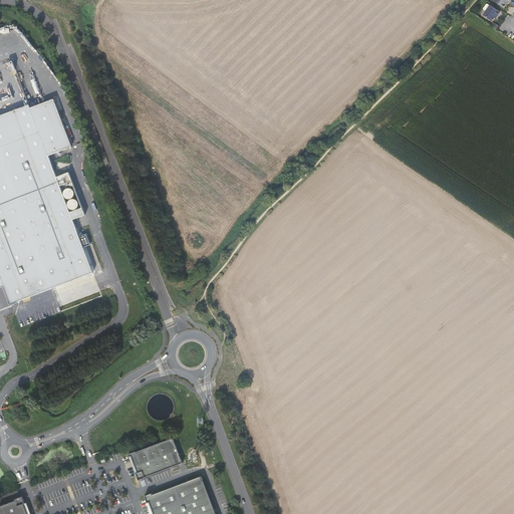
[(499,10),(489,3),(482,13),(491,19),(493,15),(495,13),(496,14),(499,10)]
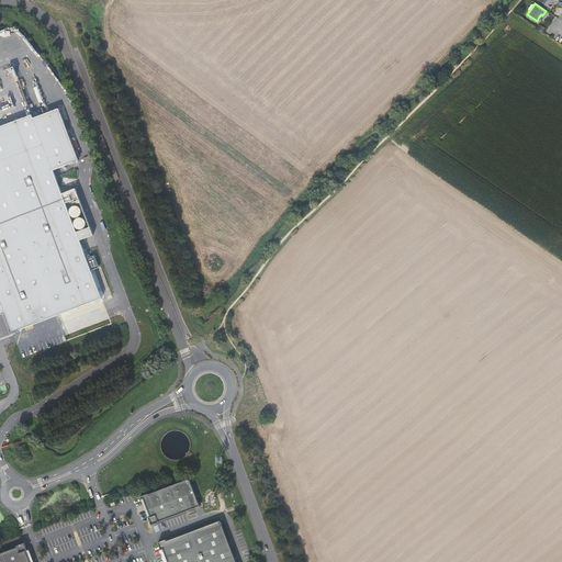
[(0,262),(77,232),(66,203),(79,198),(76,189),(63,193),(53,170),(79,160),(59,109),(33,119),(32,114),(0,126),(0,262)]
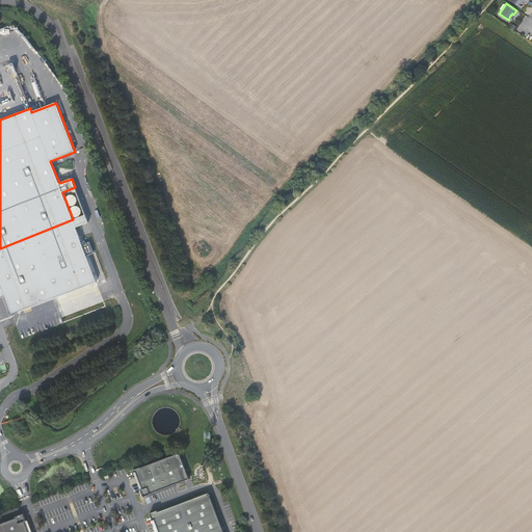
[(73,219),(0,248),(0,298),(2,298),(5,297),(9,310),(11,315),(15,314),(98,283),(76,228),(88,222),(85,215),(73,219)]
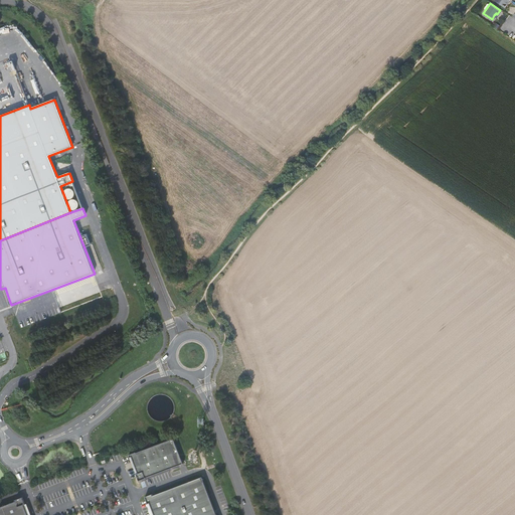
[(47,308),(18,318),(21,326),(50,315),(47,308)]
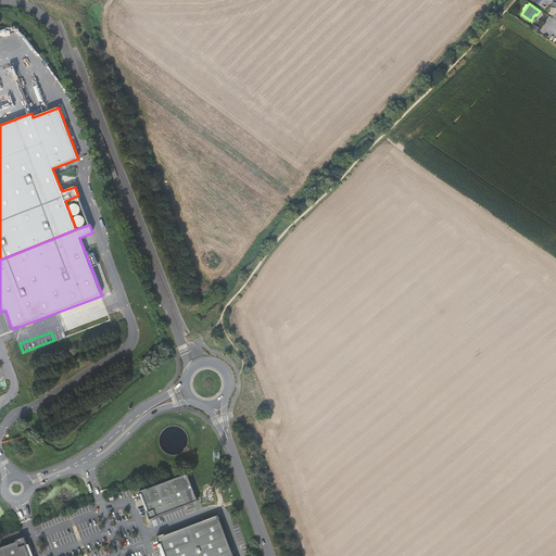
[(198,501),(188,474),(148,489),(147,488),(139,491),(140,494),(142,493),(150,512),(148,512),(150,519),(158,517),(158,516),(198,501)]
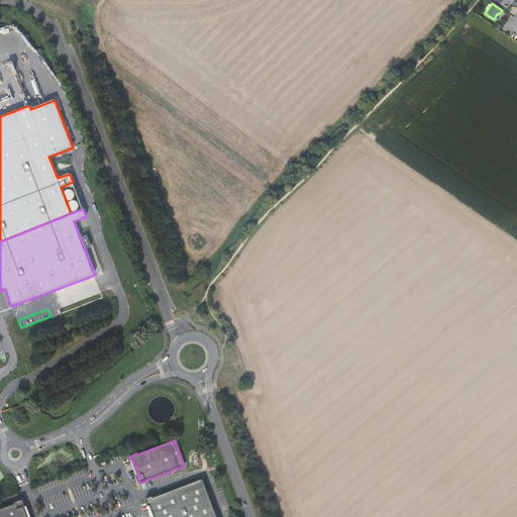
[(134,469),(137,476),(139,476),(132,458),(130,459),(134,469)]
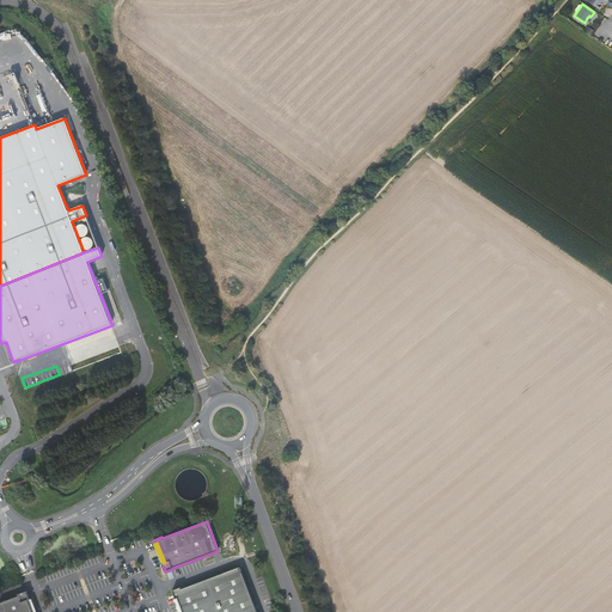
[(183,611),(257,611),(242,567),(182,589),(181,587),(172,591),(176,599),(178,598),(183,611)]
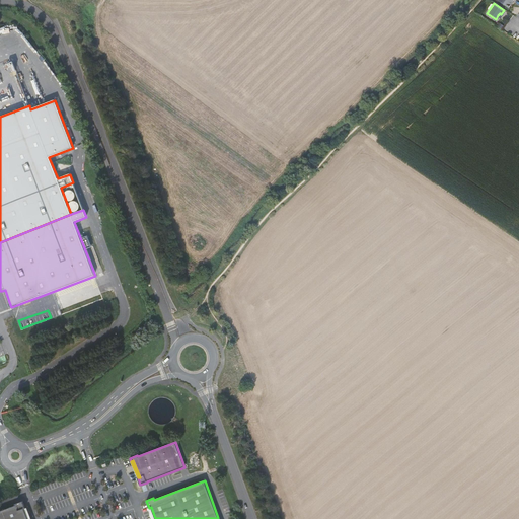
[(27,518),(24,509),(26,509),(23,502),(16,504),(17,506),(0,512),(0,518),(27,518)]
